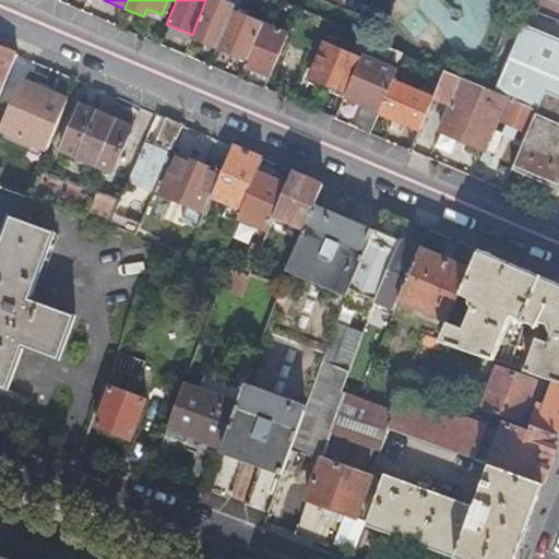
[(191,37),(215,47),(230,11),(232,8),(213,0),(205,0),(192,35),(191,37)]
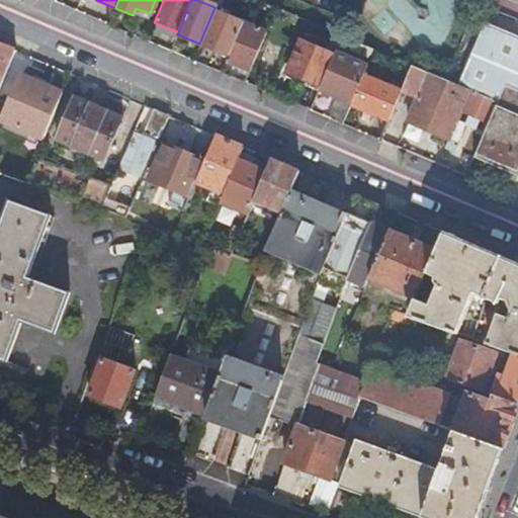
[(227,55),(240,22),(213,10),(199,44),(227,55)]
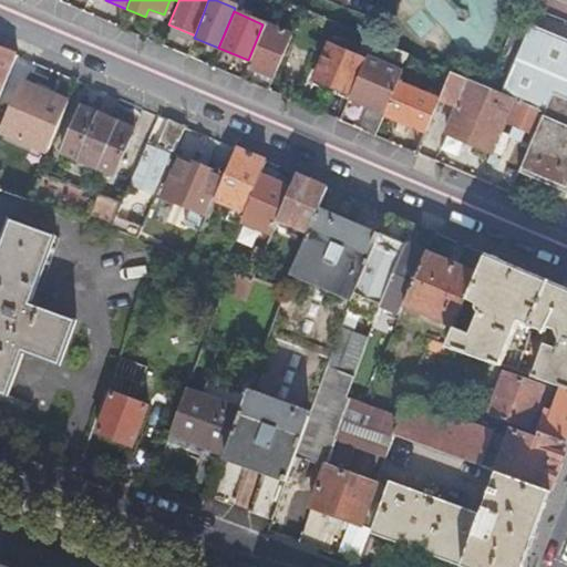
[(192,42),(194,38),(195,35),(168,24),(165,31),(192,42)]
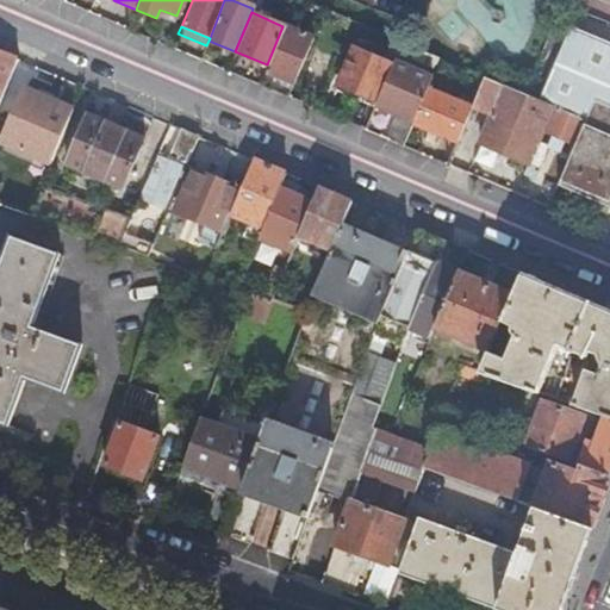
[(292,83),(311,38),(282,26),(267,64),(265,72),(292,83)]
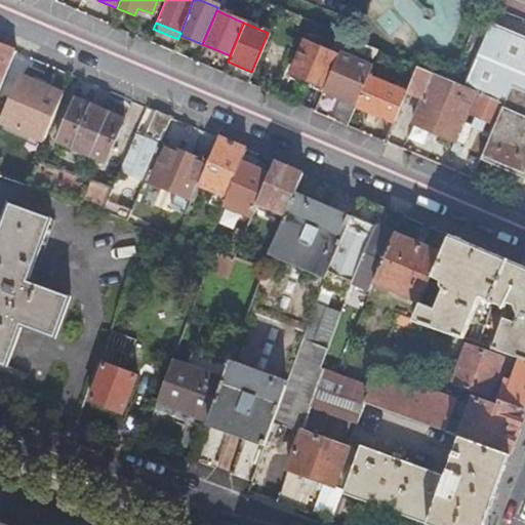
[(373,59),(377,50),(344,36),(339,46),(373,59)]
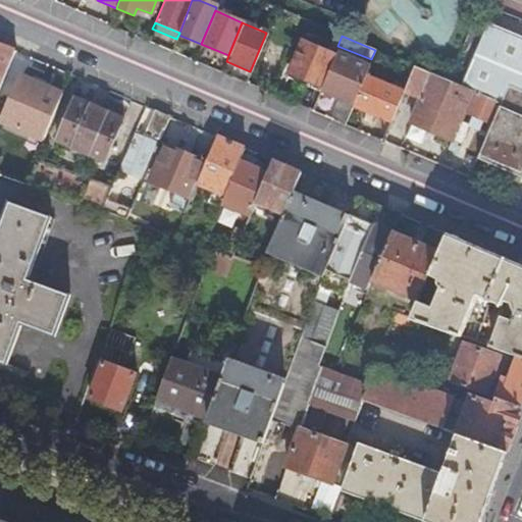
[(321,87),(334,54),(302,40),(288,72),(321,87)]
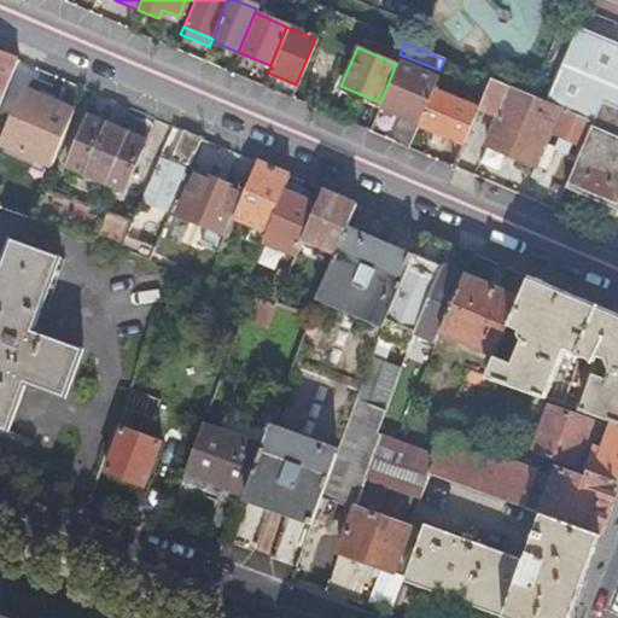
[(0,95),(16,58),(0,50),(0,95)]
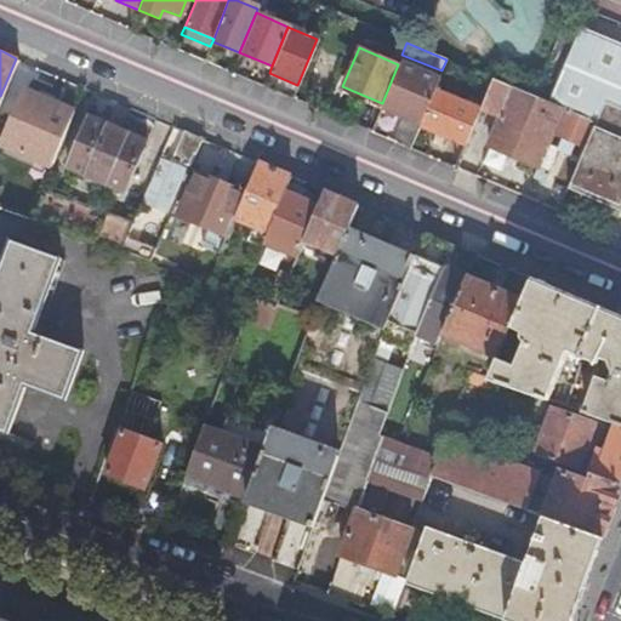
[(419,125),(433,90),(437,81),(398,64),(382,103),(381,107),(404,117),(394,141),(409,147),(419,125)]
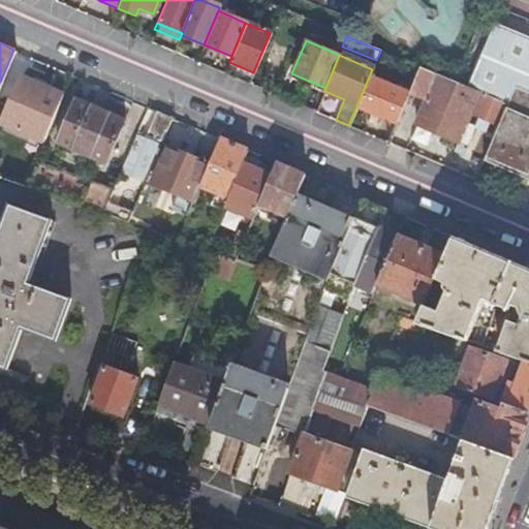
[(468,88),(448,79),(419,67),(408,93),(425,99),(415,123),(458,142),(469,116),(478,92),(468,88)]
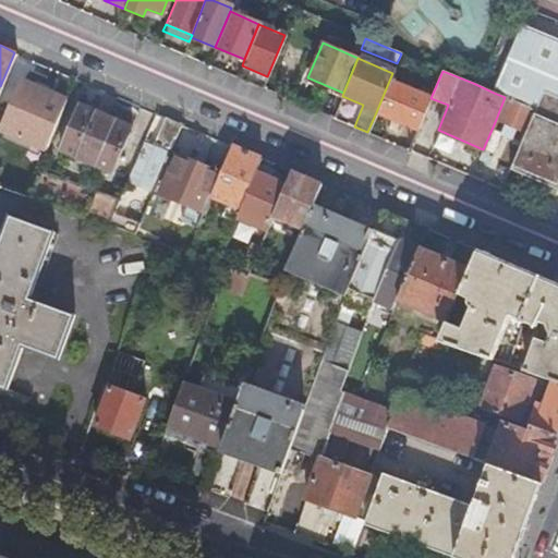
[(48,141),(67,97),(21,79),(2,121),(48,141)]
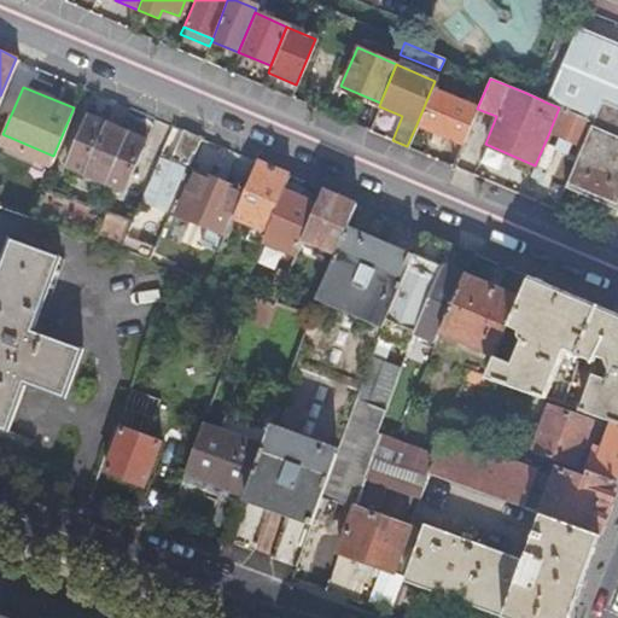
[(462,144),(477,109),(431,89),(417,124),(462,144)]
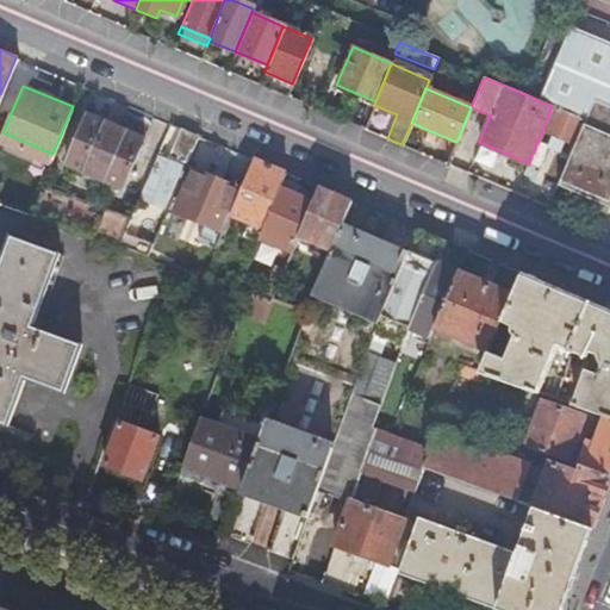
[(583,118),(552,106),(541,134),(571,145),(583,118)]
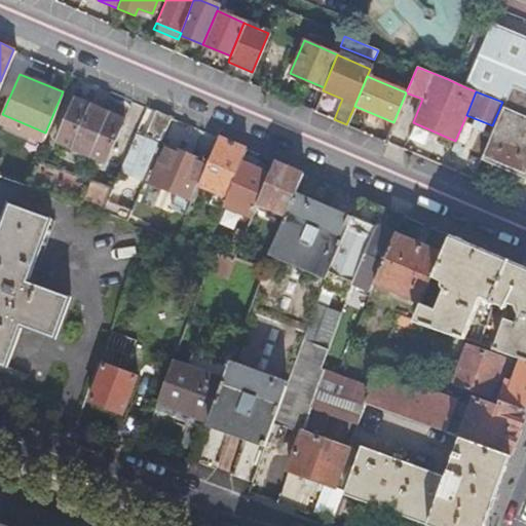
[(123,117),(75,98),(57,140),(105,160),(123,117)]
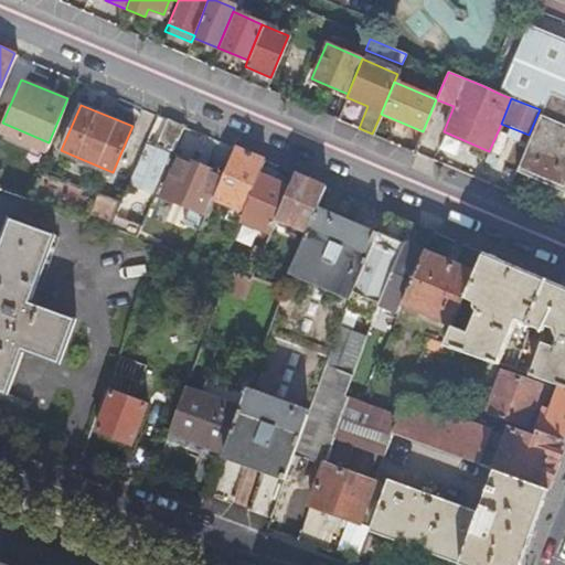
[(145,141),(127,184),(146,191),(166,146),(172,149),(182,124),(167,117),(155,145),(145,141)]
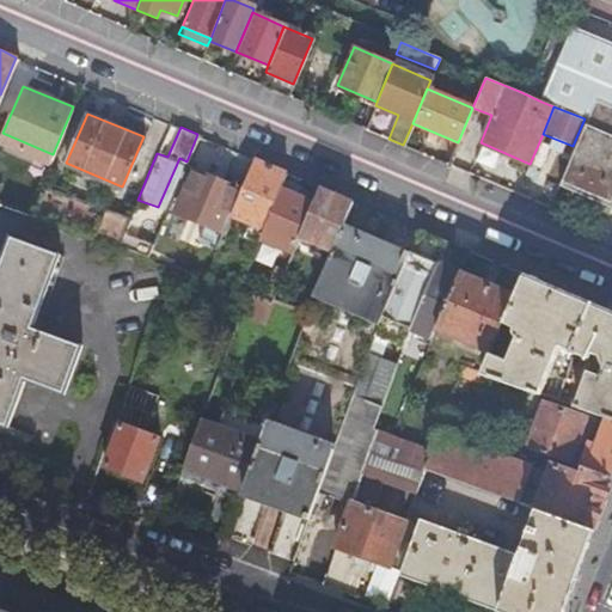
[(286,171),(254,157),(240,187),(230,212),(263,226),(280,185),(286,171)]
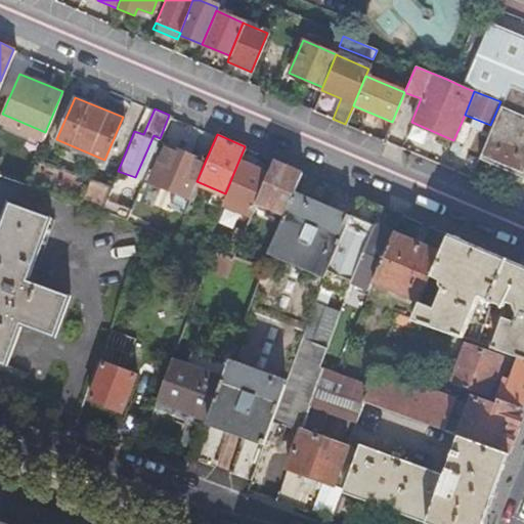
[(197,181),(206,160),(165,142),(149,178),(190,195),(197,181)]
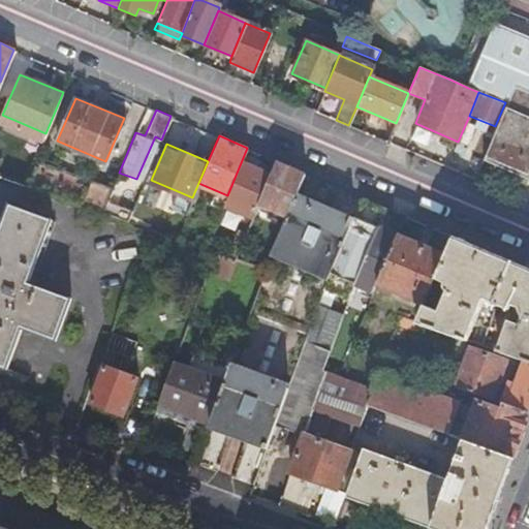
[(39,149),(25,183),(102,210),(117,176),(39,149)]
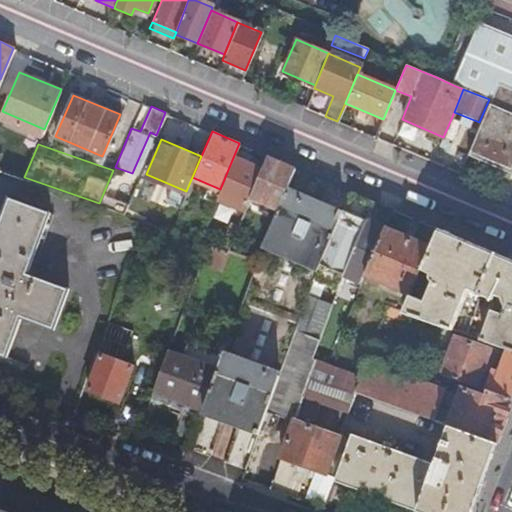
[(295,167),(266,154),(261,166),(249,195),(278,207),(285,190),(295,167)]
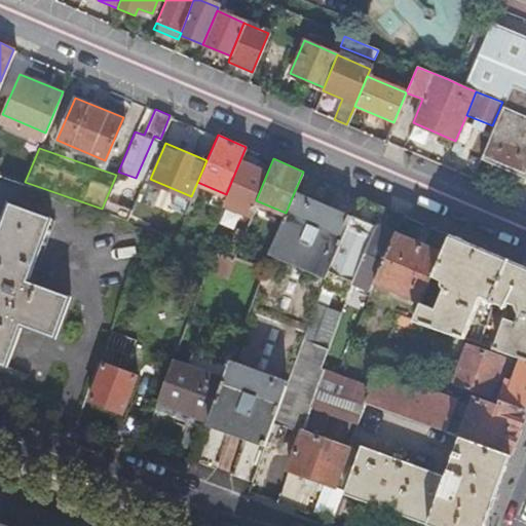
[(240,159),(226,194),(222,202),(234,208),(237,202),(253,209),(256,200),(268,171),(240,159)]
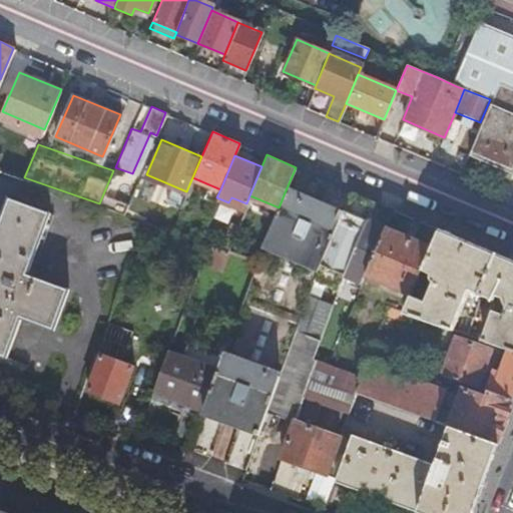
[(113,172),(105,191),(116,195),(124,176),(113,172)]
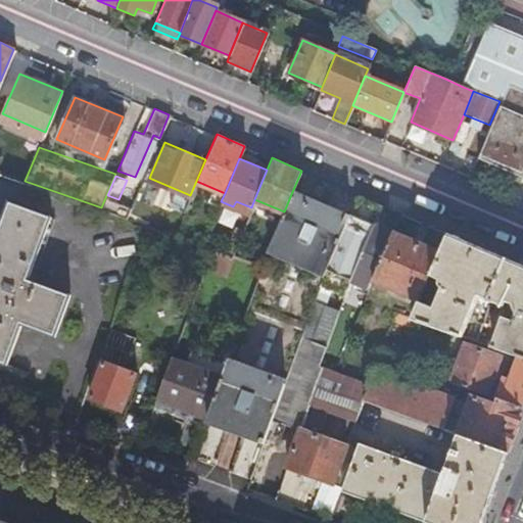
[(284,211),(269,247),(325,271),(349,212),(345,211),(343,216),(291,194),(284,211)]
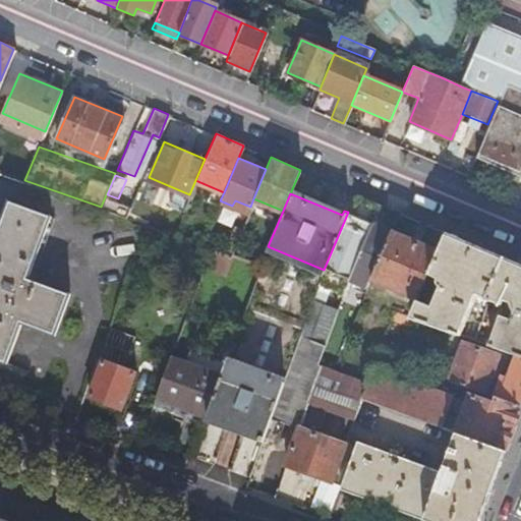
[(324,270),(317,283),(342,291),(348,277),(372,220),(380,204),(356,193),(348,212),(324,270)]
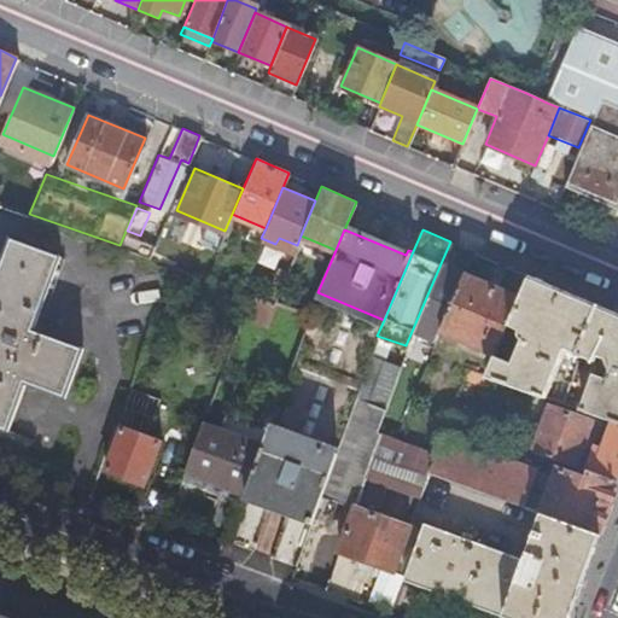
[(127,231),(121,246),(150,256),(156,242),(140,235),(127,231)]
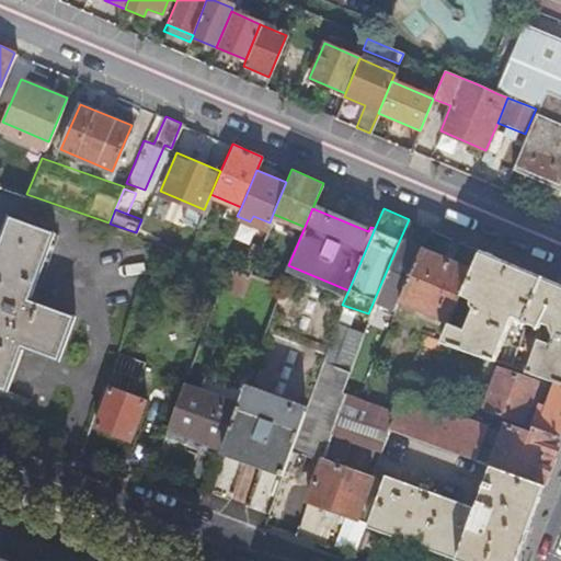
[(22,345),(57,358),(73,313),(27,297),(33,284),(36,286),(56,232),(6,214),(0,229),(0,386),(4,388),(22,345)]
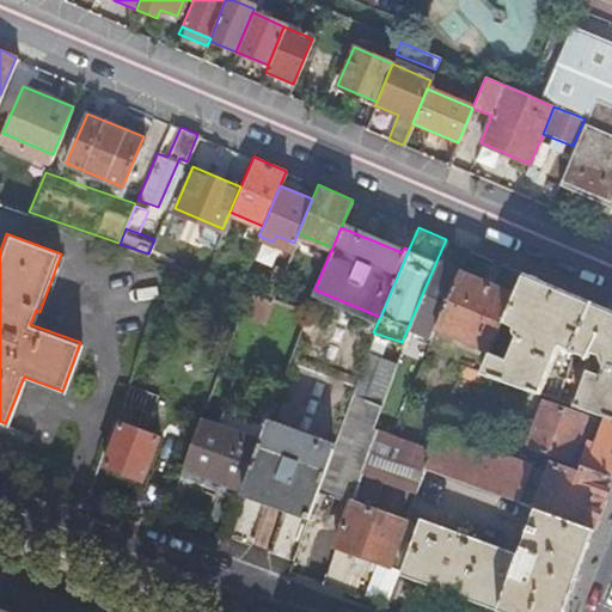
[(459,268),(438,258),(409,325),(430,335),(434,325),(490,349),(503,318),(514,293),(458,270),(459,268)]
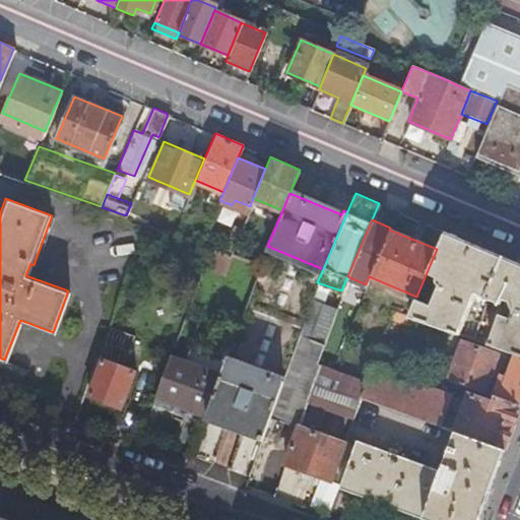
[(512,259),(444,231),(437,249),(428,270),(436,273),(439,283),(431,304),(415,298),(409,314),(458,331),(471,294),(475,291),(499,302),(501,298),(504,299),(502,303),(505,304),(509,304),(512,310),(509,317),(499,313),(488,341),(514,350),(519,352),(519,256),(514,254),(512,259)]
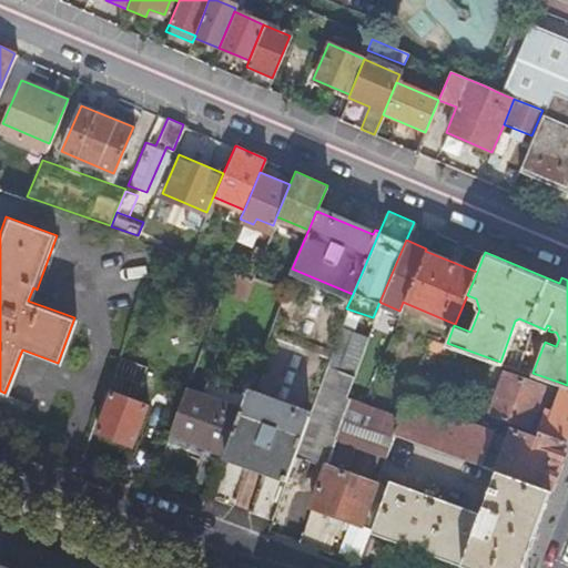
[(252,275),(230,267),(224,282),(247,292),(254,275),(252,275)]
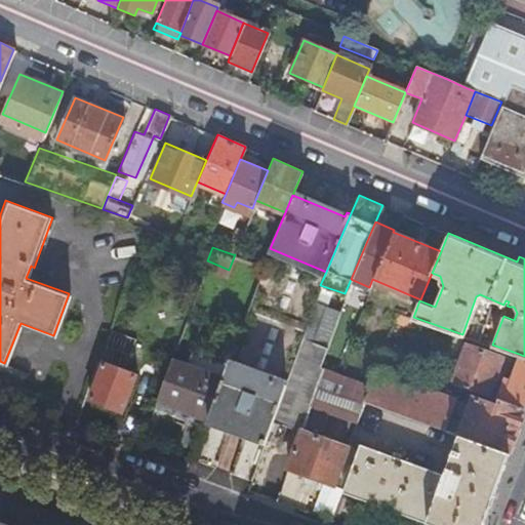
[(396,311),(393,320),(403,324),(406,315),(396,311)]
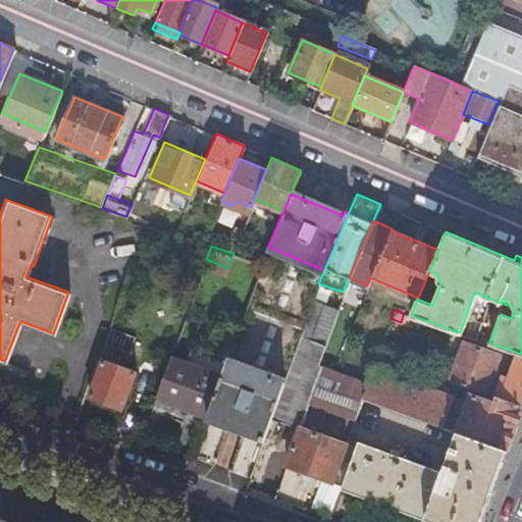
[(324,343),(300,332),(282,382),(270,416),(297,426),(299,426),(299,425),(307,402),(354,418),(354,417),(361,397),(367,380),(319,363),(319,361),(318,361),(324,343)]
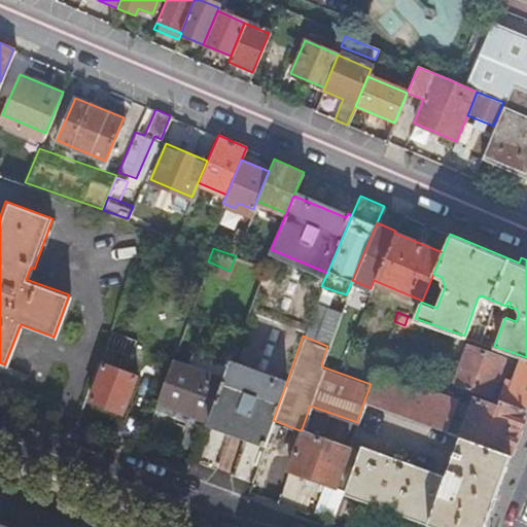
[(465,344),(452,382),(488,395),(502,357),(465,344)]
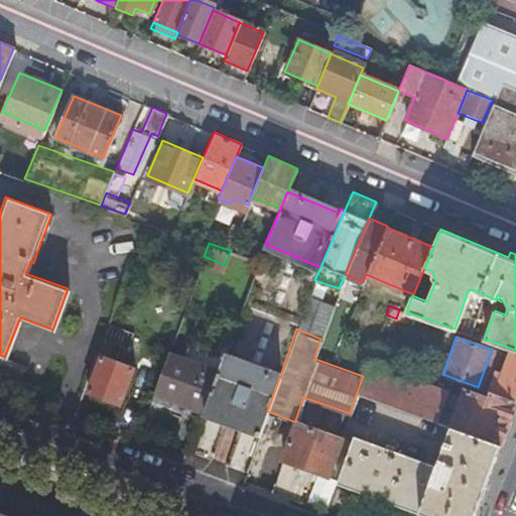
[(487,390),(515,400),(515,397),(515,350),(510,348),(502,370),(495,368),(487,390)]
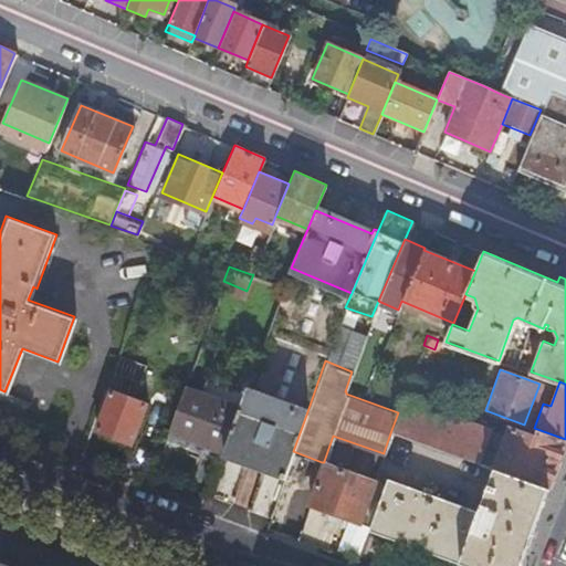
[(399,411),(398,412),(391,430),(494,468),(547,486),(565,439),(534,428),(532,435),(509,427),(506,435),(420,404),(422,399),(426,389),(409,383),(399,411)]
